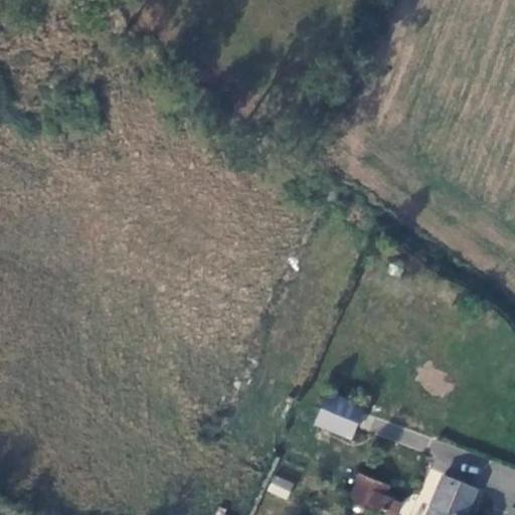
[(313,424),(352,440),(365,407),(326,391),(313,424)]
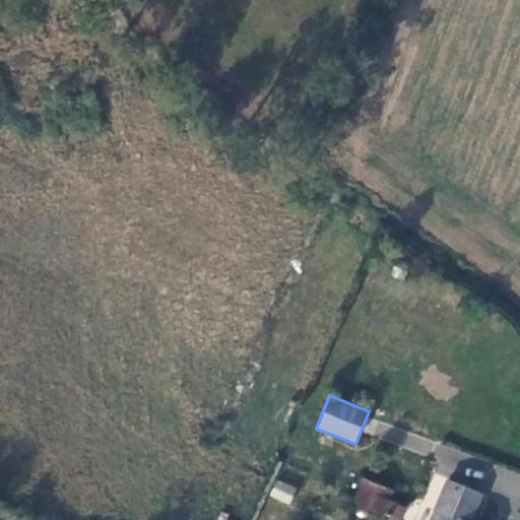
[(428,459),(394,442),(381,469),(412,486),(428,459)]
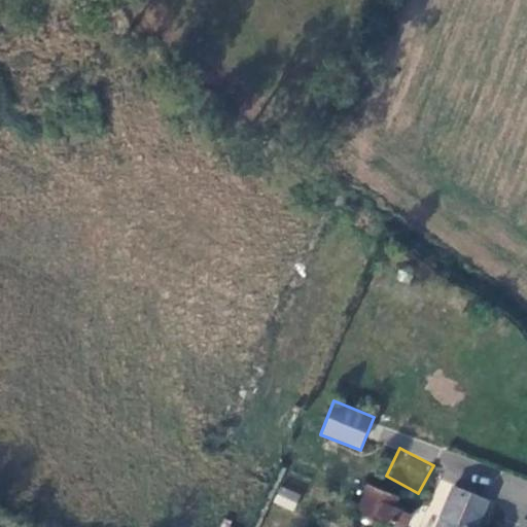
[(395,526),(406,526),(412,514),(395,507),(399,497),(366,483),(355,510),(395,526)]
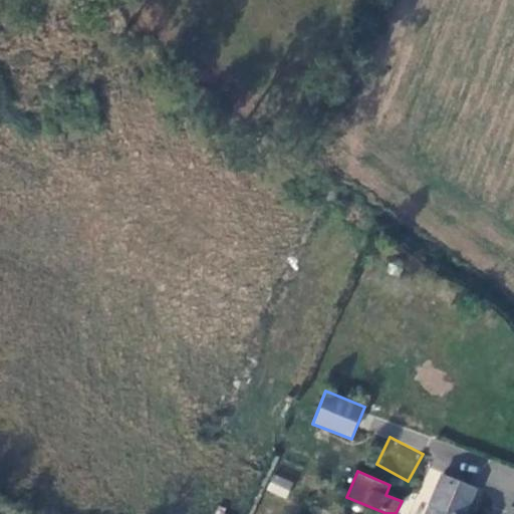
[(285,498),(293,482),(273,473),(266,490),(285,498)]
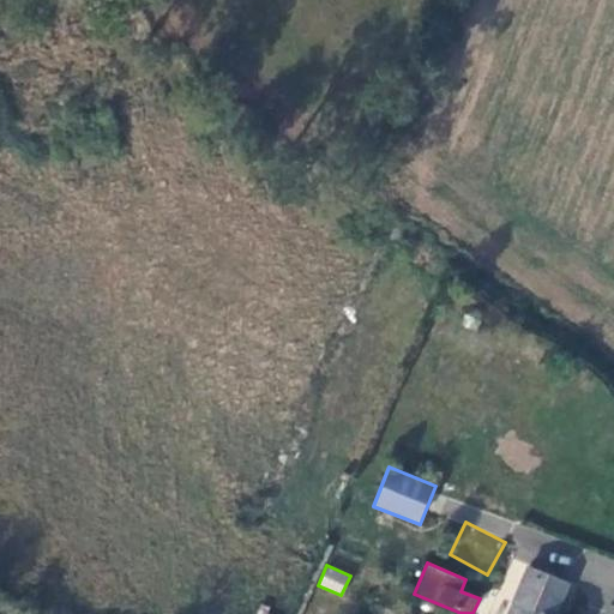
[(527,565),(516,590),(506,613),(551,613),(565,582),(527,565)]
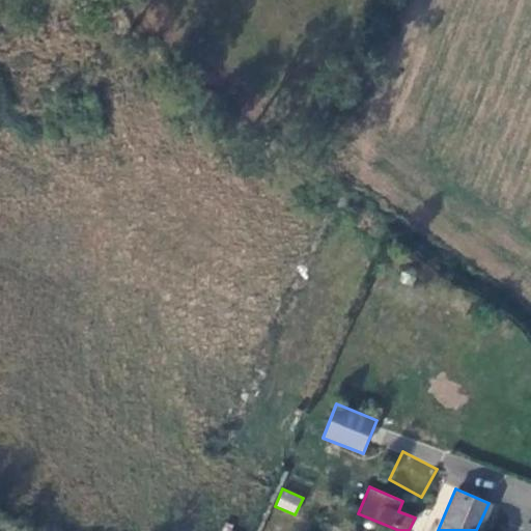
All buildings are outlined.
